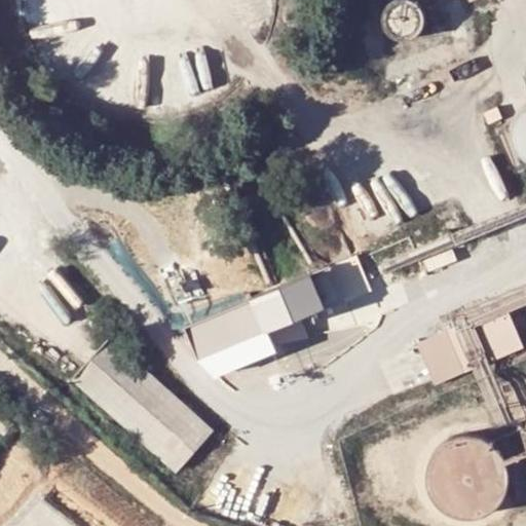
[(392,38),(397,40),(400,41),(404,41),(408,40),(412,38),(415,36),(418,33),(421,29),(422,25),(423,21),(422,16),(421,12),(419,8),(417,5),(414,2),(410,0),(408,0),(395,0),(393,1),(389,3),(386,5),(384,9),(382,13),(381,17),(381,22),(381,26),(383,30),(385,33),(388,36),(392,38)]
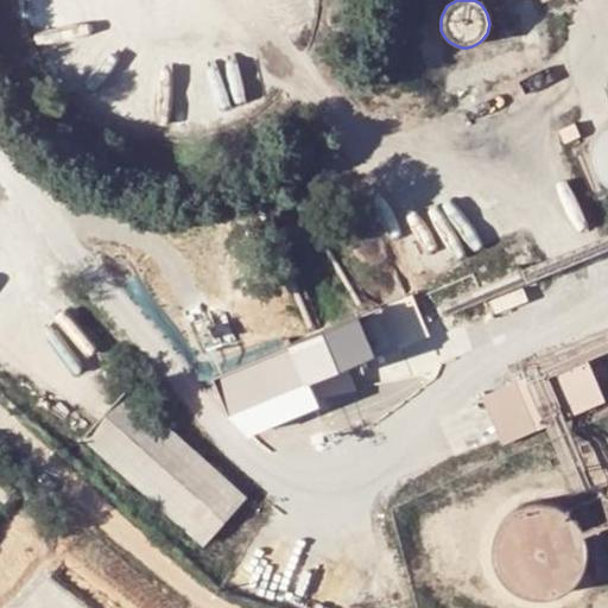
[(594,137),(591,143),(590,149),(590,154),(591,160),(593,166),(596,172),(600,177),(605,182),(607,183),(607,121),(606,122),(601,127),(597,132),(594,137)]
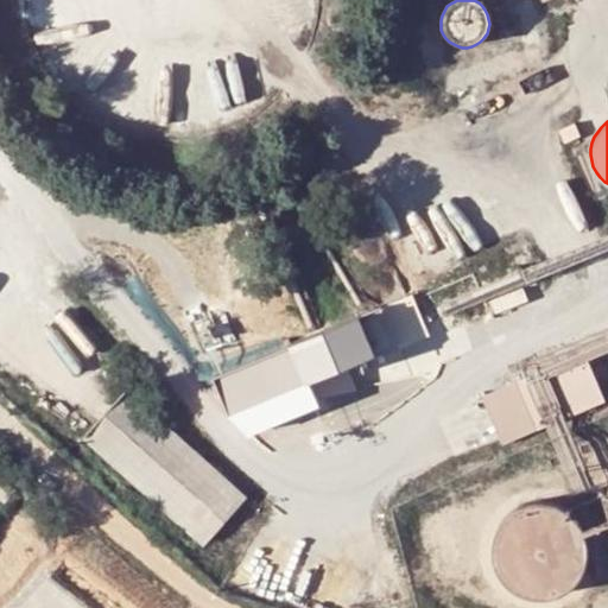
[(394,348),(378,309),(210,379),(227,418),(394,348)]
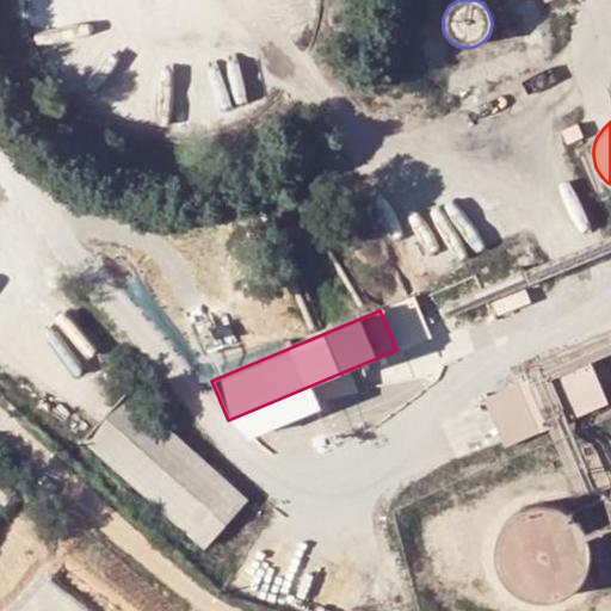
[(536,377),(492,395),(512,444),(556,426),(536,377)]
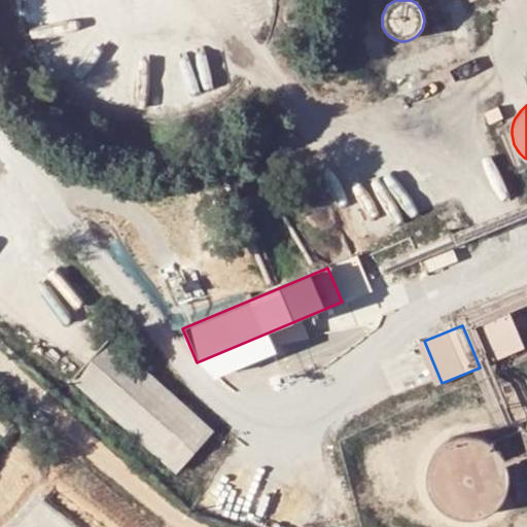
[(75,378),(178,469),(213,430),(110,339),(75,378)]
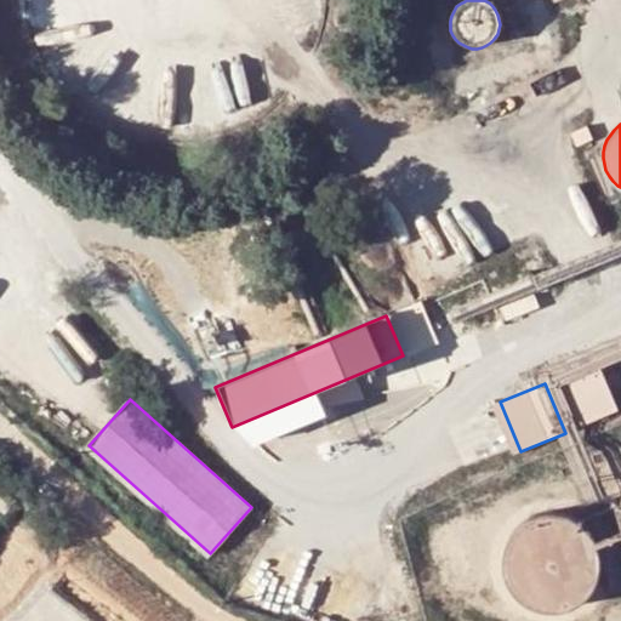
[(511,536),(507,543),(506,548),(505,556),(505,562),(506,569),(508,576),(511,582),(516,588),(519,593),(525,598),(531,602),(539,605),(546,608),(553,608),(560,608),(568,607),(575,604),(581,600),(587,597),(592,592),(597,586),(600,580),(604,573),(605,567),(607,559),(605,552),(604,545),(602,537),(598,531),(594,525),(590,520),(584,516),(577,513),(571,510),(564,508),(557,507),(550,508),(542,510),(536,512),(529,516),(523,519),(518,524),(514,530),(511,536)]
